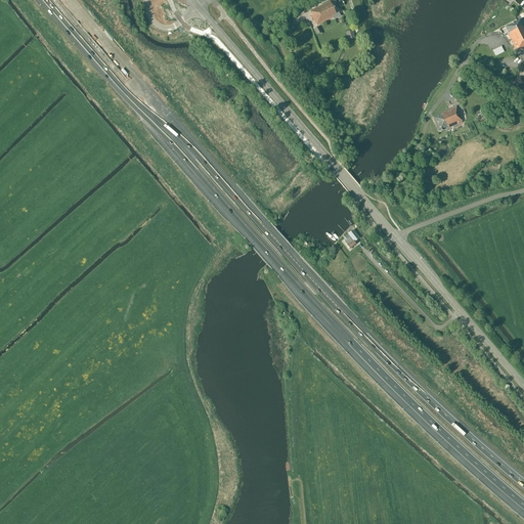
[(343,11),(341,7),(344,5),(342,1),(339,2),(338,0),(332,0),(310,11),(312,14),(311,15),(316,26),(342,13),(341,12),(343,11)]
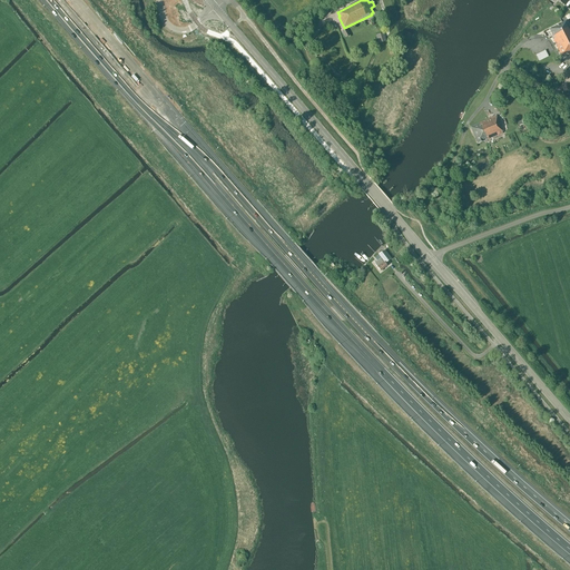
[(567,55),(569,52),(569,26),(567,20),(549,30),(552,37),(551,37),(561,56),(567,52),(567,55)]
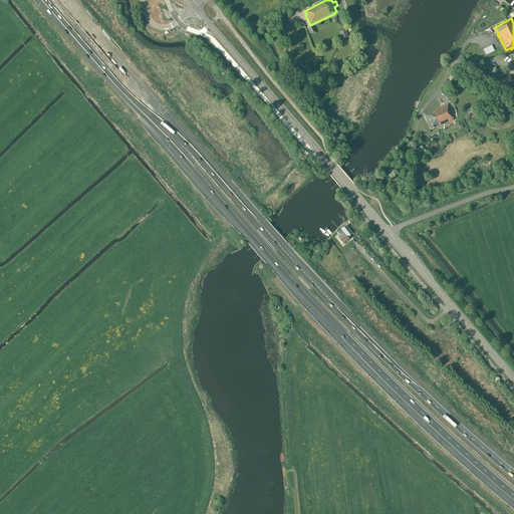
[(492,45),(483,49),(486,55),(495,51),(492,45)]
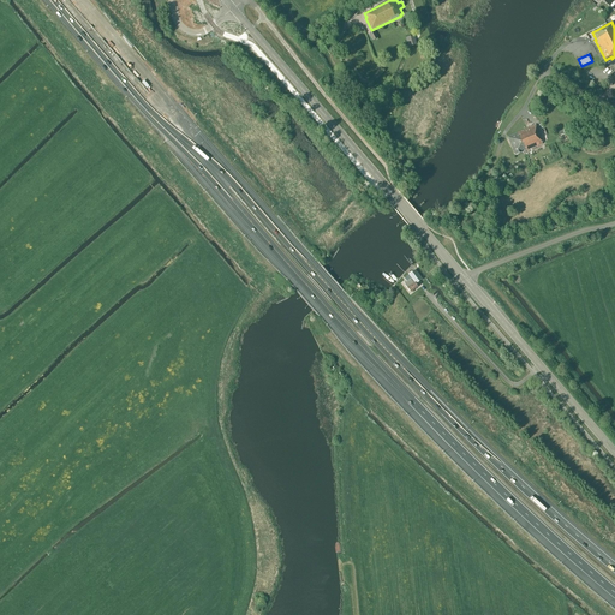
[(508,137),(508,138),(515,155),(543,144),(541,139),(542,138),(536,125),(508,137)]
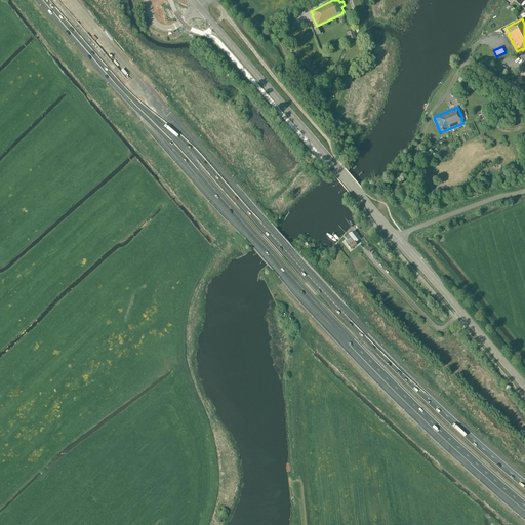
[(354,231),(351,233),(350,233),(349,235),(351,238),(345,242),(348,246),(351,249),(357,245),(355,243),(360,239),(354,231)]
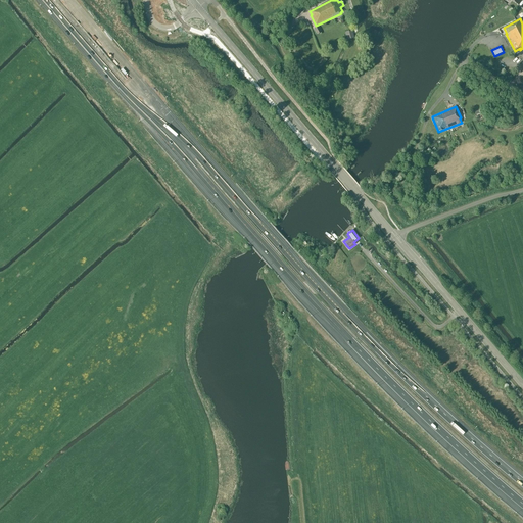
All buildings are outlined.
